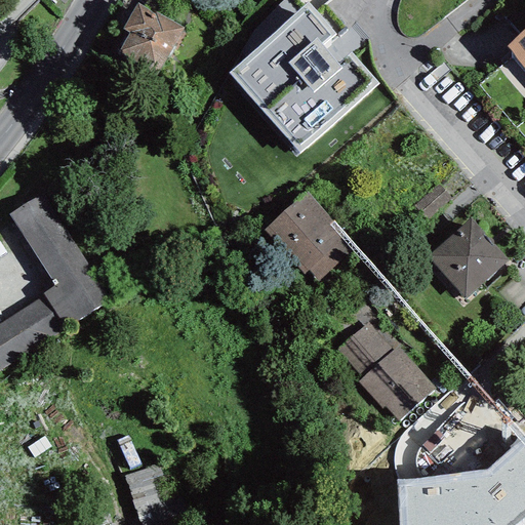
[(308,1),(229,73),(300,154),(379,83),(308,1)]
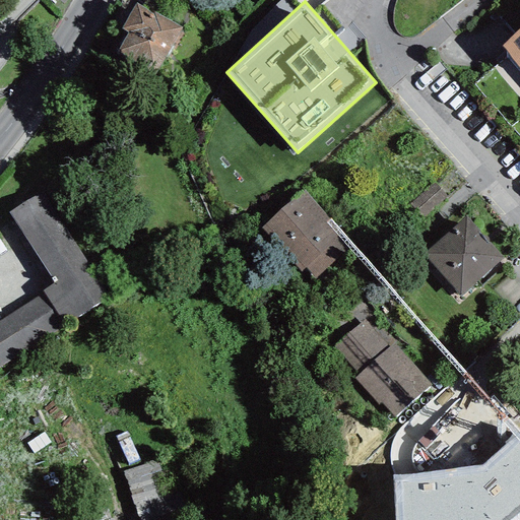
[(182,27),(136,3),(122,29),(128,33),(118,52),(157,73),(182,27)]
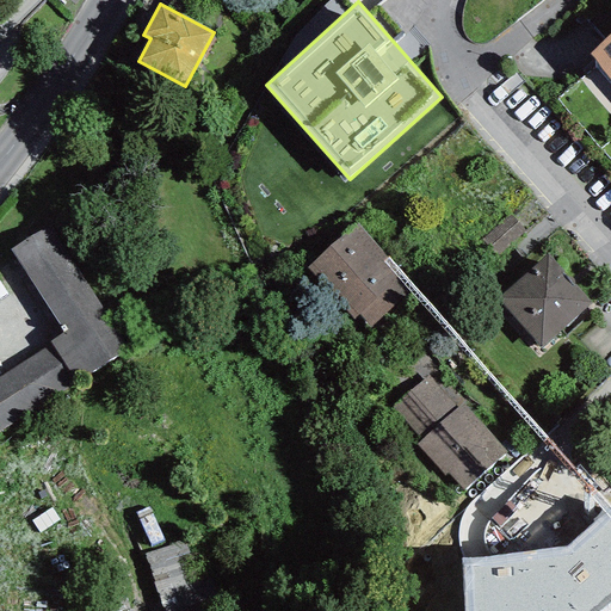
[(610,35),(590,55),(610,79),(610,35)]
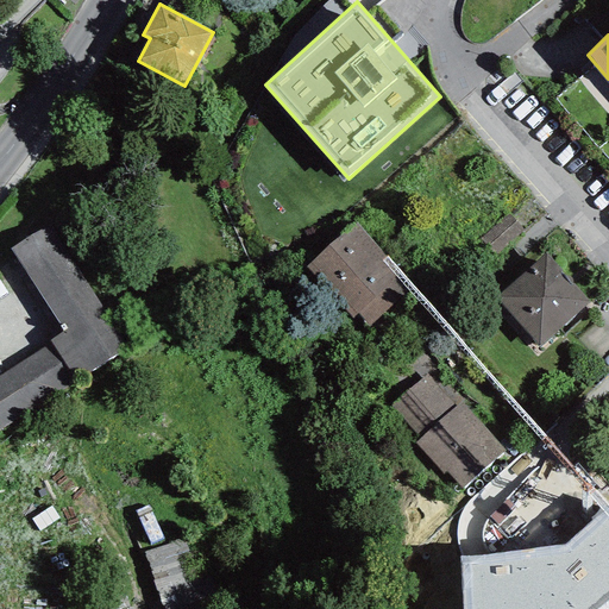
[(508,214),(479,239),(495,256),(522,231),(508,214)]
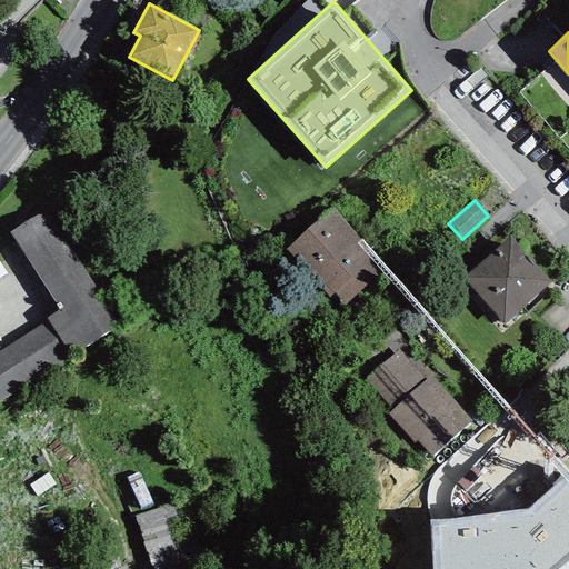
[(332,207),(286,249),(329,297),(333,292),(345,305),(387,267),(332,207)]
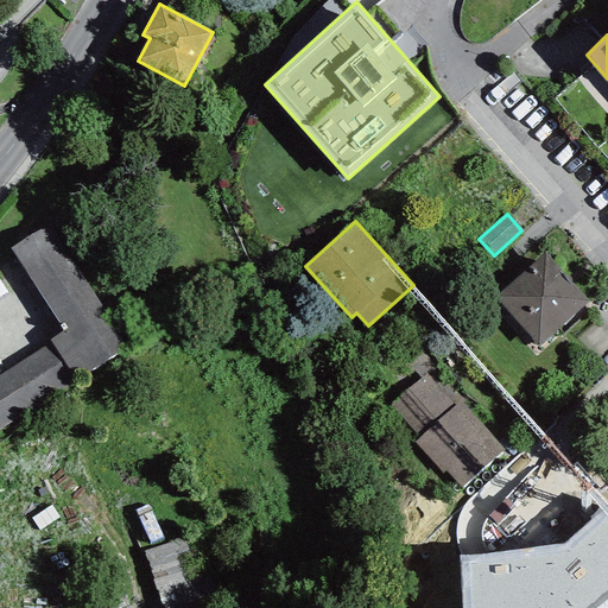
[(64,331),(0,372),(0,431),(128,350),(46,225),(10,248),(64,331)]
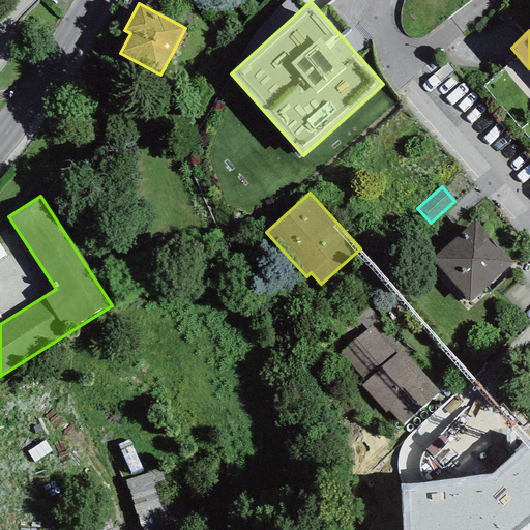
[(475,221),(432,259),(470,302),(513,263),(475,221)]
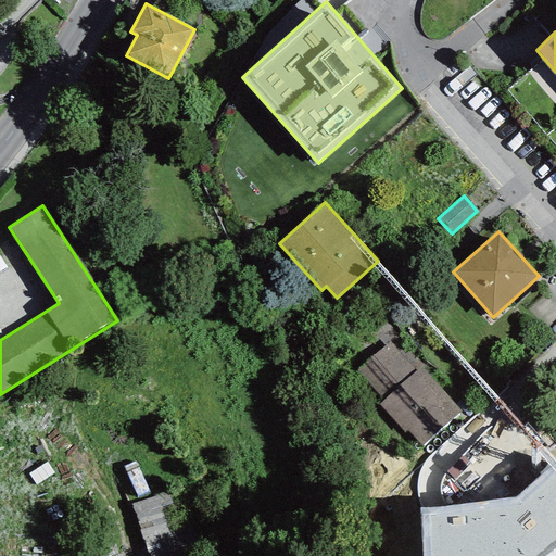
[(421,446),(462,412),(421,367),(416,371),(389,341),(356,371),(382,401),(379,404),(421,446)]
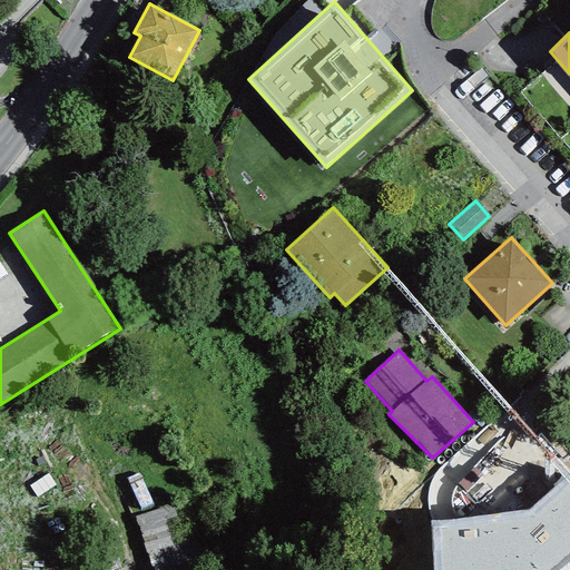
[(566,569),(569,567),(569,472),(528,510),(431,522),(435,569),(566,569)]
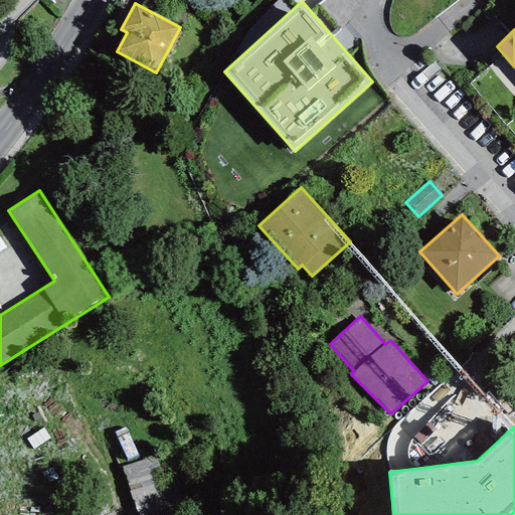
[(138,514),(184,514),(161,454),(121,469),(138,514)]
